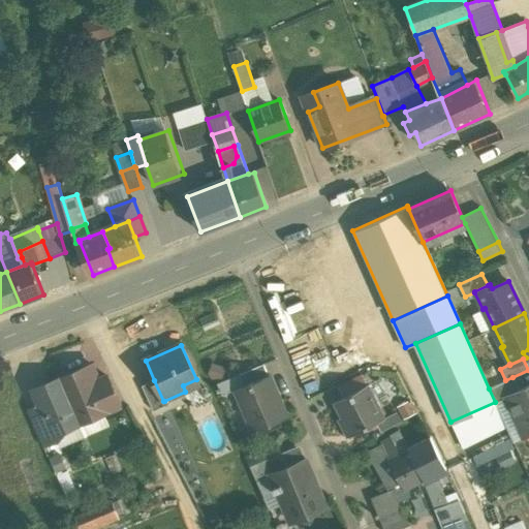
[(91,365),(60,378),(80,423),(119,406),(106,376),(97,379),(91,365)]
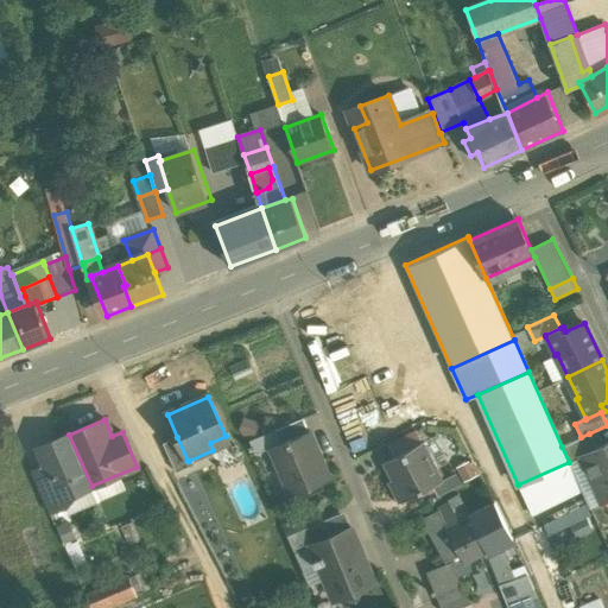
[(303,419),(276,431),(280,444),(309,432),(303,419)]
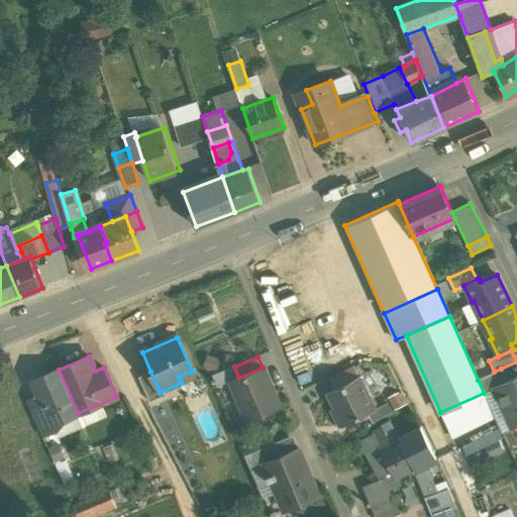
[(238,378),(230,381),(247,421),(281,407),(264,367),(263,368),(238,378)]
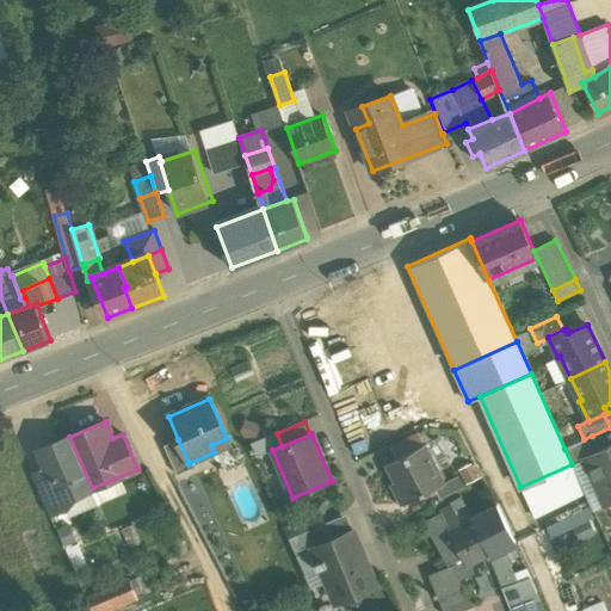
[(584,439),(565,449),(572,463),(586,457),(599,451),(592,436),(584,439)]
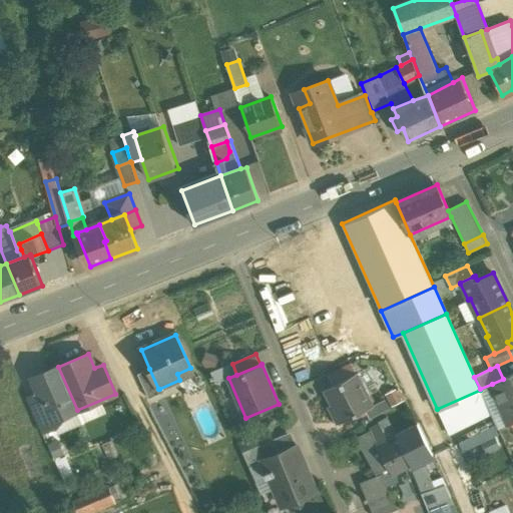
[(58,367),(31,378),(38,394),(50,422),(52,421),(77,410),(58,367)]
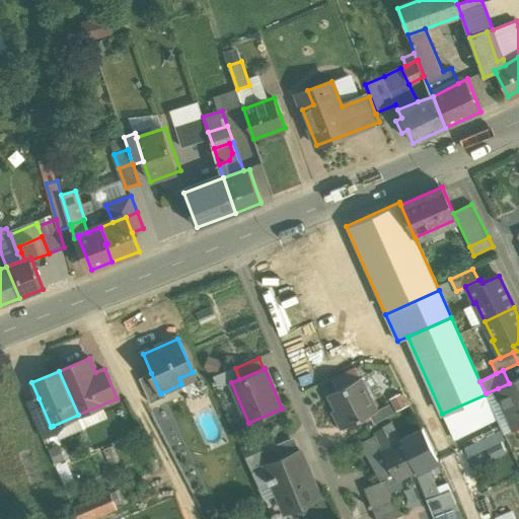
[(151,373),(140,378),(151,403),(163,398),(161,393),(160,393),(151,373)]
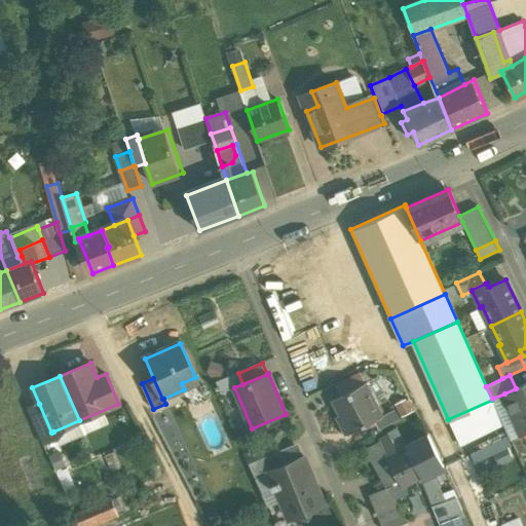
[(525,430),(525,383),(516,388),(504,393),(522,434),(525,430)]
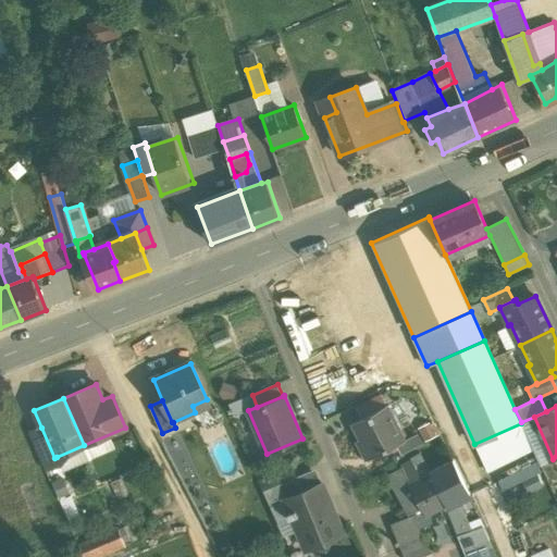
[(386,407),(353,423),(360,440),(356,442),(366,460),(404,441),(386,407)]
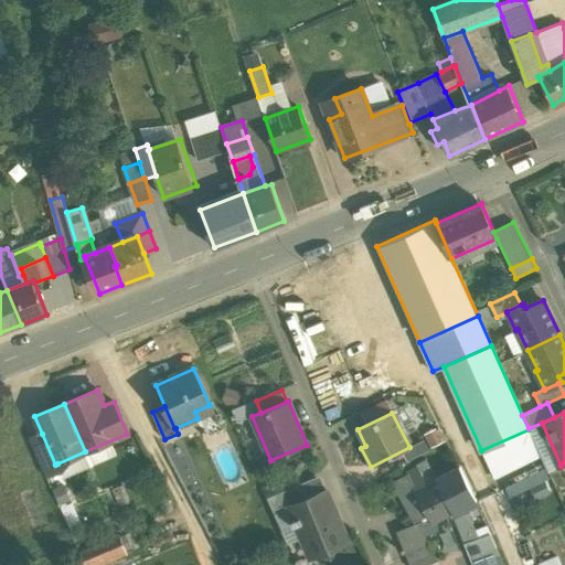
[(437,426),(422,433),(426,445),(443,439),(437,426)]
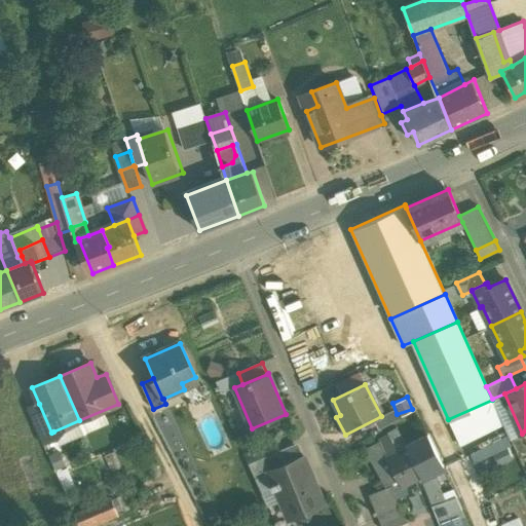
[(492,400),(448,419),(457,439),(500,419),(492,400)]
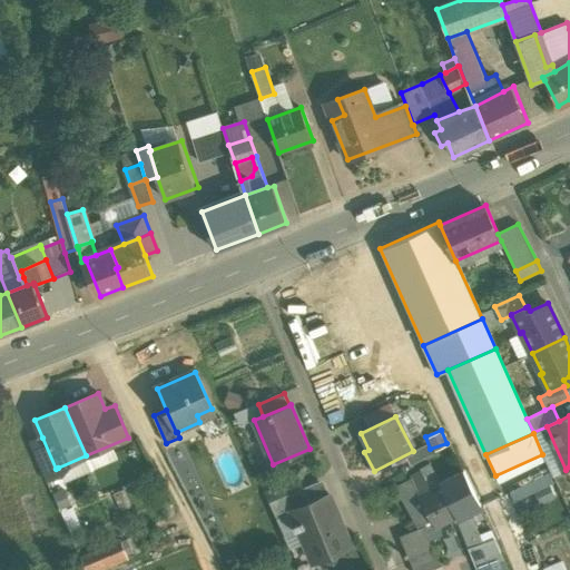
[(42,438),(30,443),(46,480),(60,474),(58,468),(56,469),(42,438)]
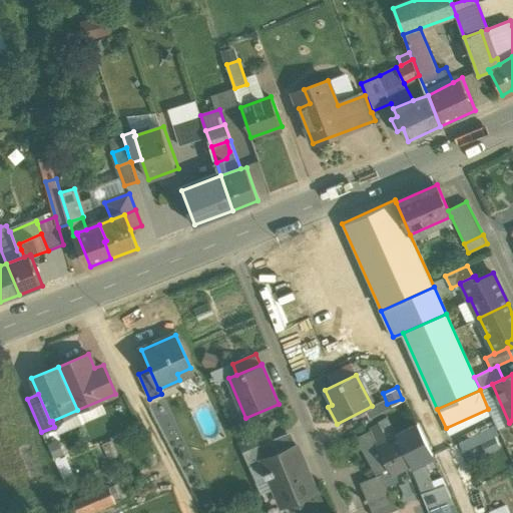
[(388,419),(371,430),(377,442),(379,448),(397,438),(388,419)]
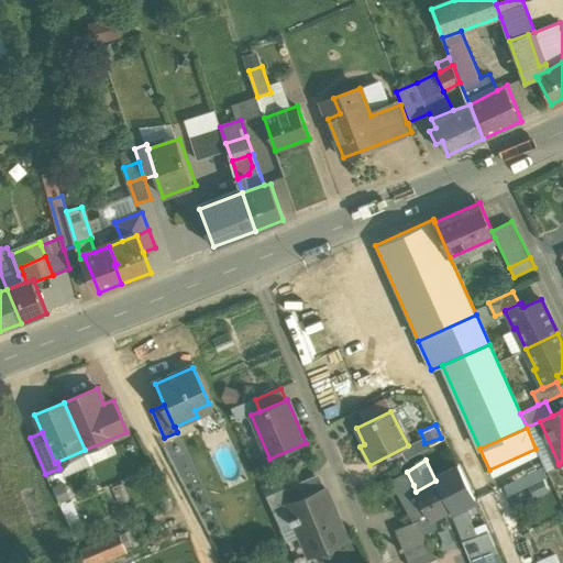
[(460,467),(435,481),(451,511),(452,512),(459,509),(475,501),(460,467)]
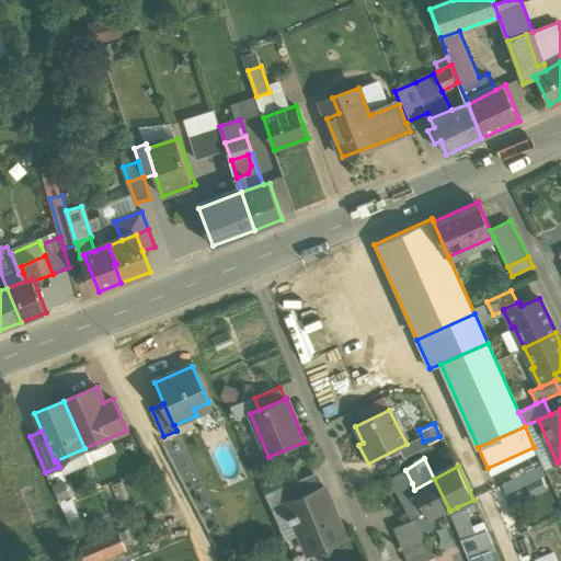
[(434,479),(414,490),(428,521),(449,510),(434,479)]
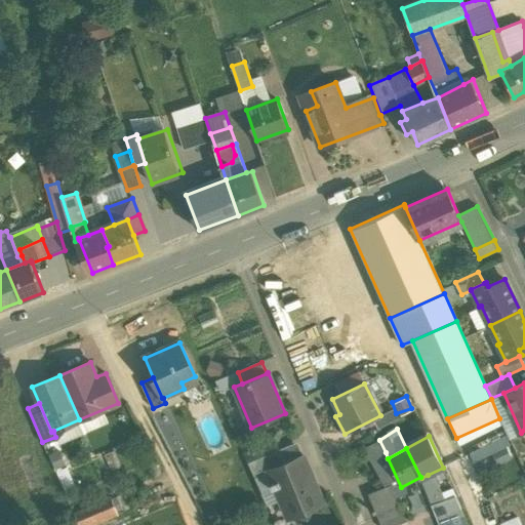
[(280,449),(247,462),(254,478),(270,472),(270,471),(287,463),(280,449)]
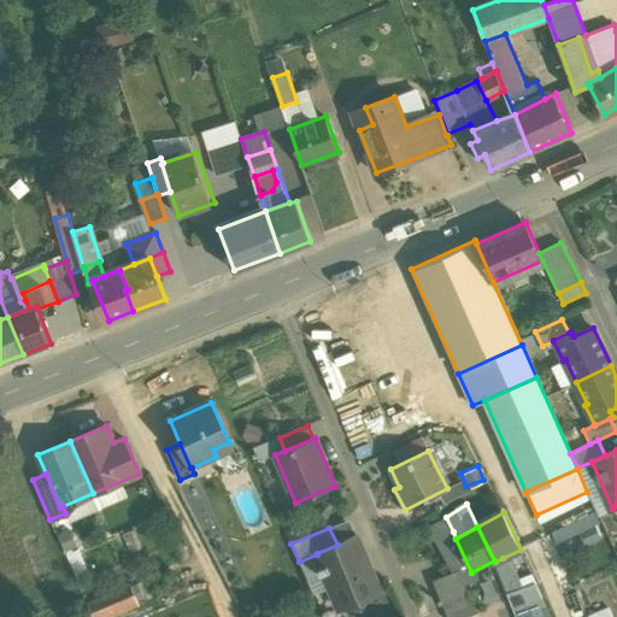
[(453,532),(439,539),(457,574),(459,573),(462,579),(472,574),(471,573),(456,539),(453,532)]
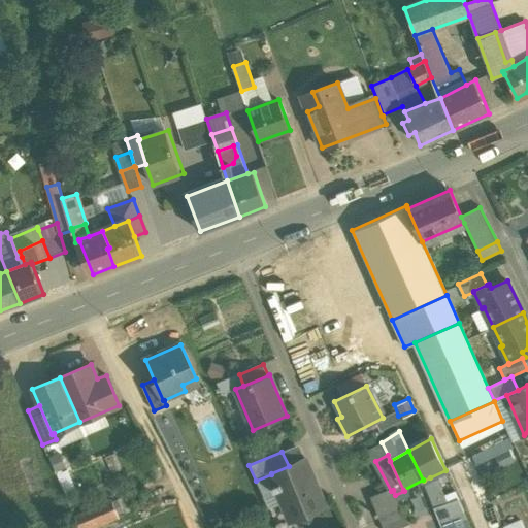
[(289,466),(271,474),(276,486),(272,488),(274,492),(282,490),(294,520),(325,506),(304,459),(289,466)]
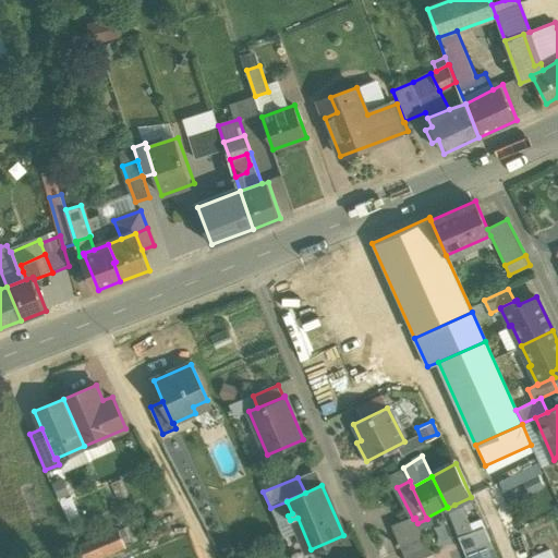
[(292,513),(287,501),(270,508),(292,556),(311,549),(298,518),(290,520),(288,516),(292,513)]
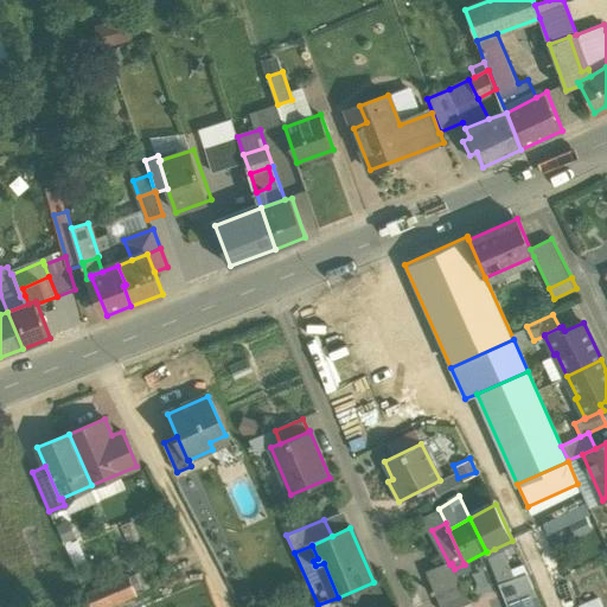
[(516,582),(505,555),(498,557),(494,549),(487,553),(506,602),(531,593),(534,592),(528,577),(516,582)]
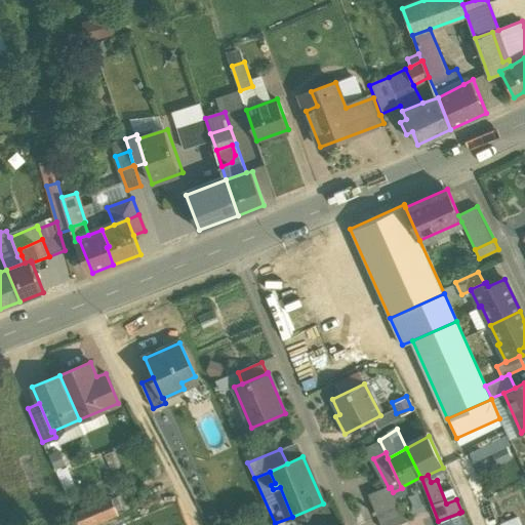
[(389,488),(369,494),(375,511),(374,511),(375,514),(377,514),(378,518),(401,511),(393,492),(391,487),(389,488)]
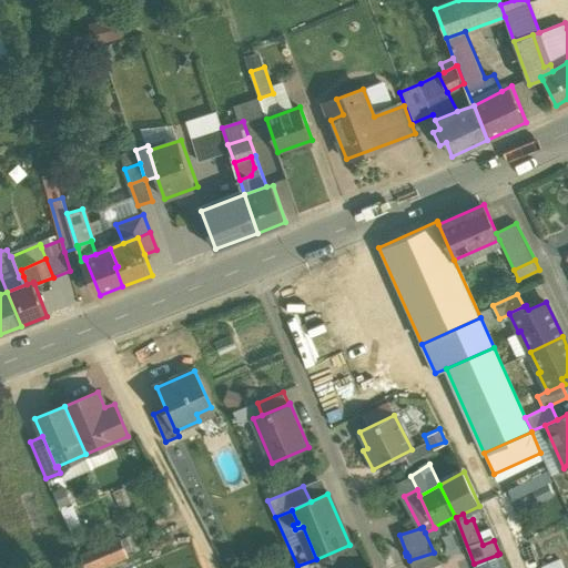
[(120,538),(80,555),(85,567),(95,567),(127,555),(120,538)]
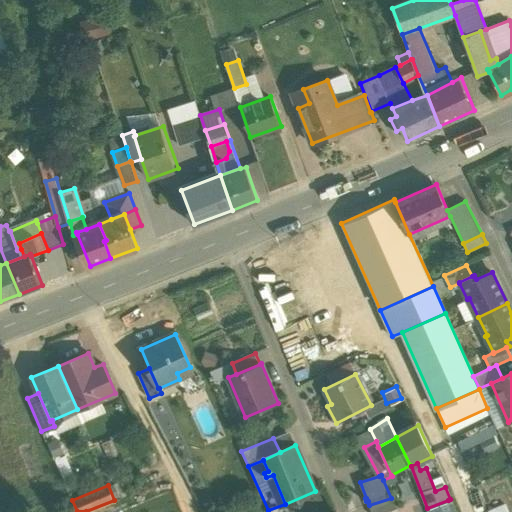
[(391,498),(369,505),(372,511),(390,511),(396,510),(391,498)]
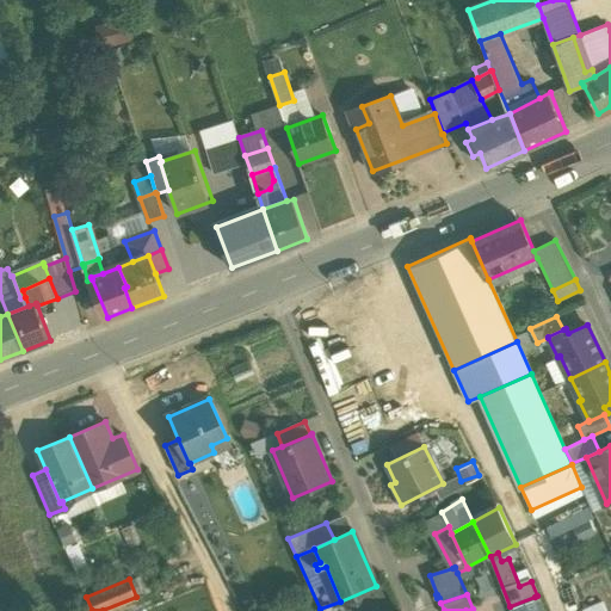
[(535,597),(510,606),(511,610),(537,610),(541,610),(535,597)]
